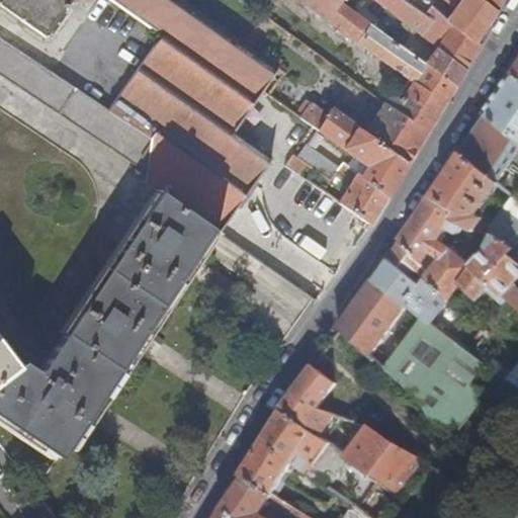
[(72,0),(0,0),(0,5),(46,37),(72,0)]
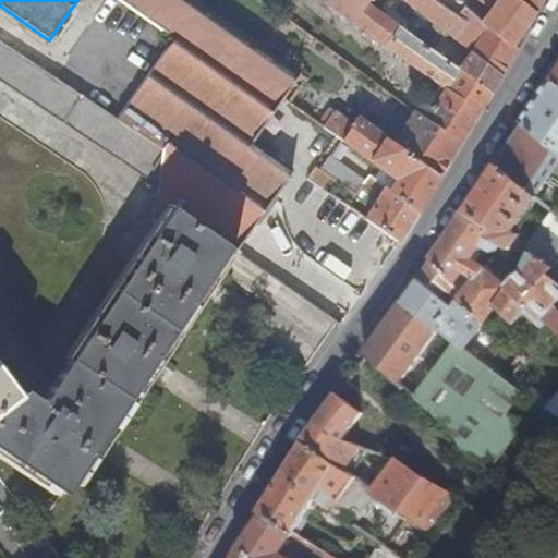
[(235,251),(255,222),(273,197),(292,170),(251,142),(300,74),(270,52),(263,48),(196,0),(120,0),(174,38),(116,121),(160,150),(157,178),(155,192),(159,198),(171,207),(228,246),(235,251)]
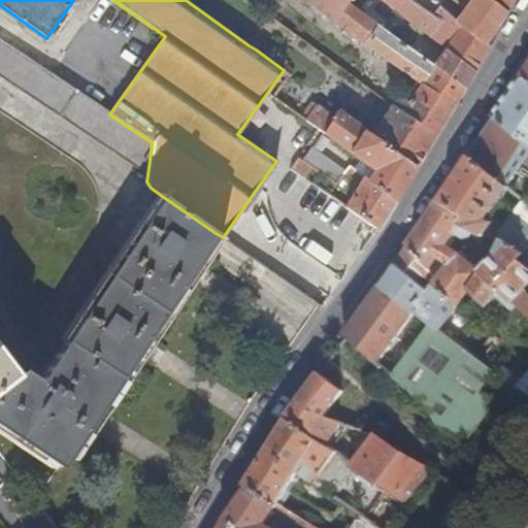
[(434,65),(465,87),(479,65),(491,45),(485,42),(457,21),(439,7),(432,18),(409,0),(305,0),(344,29),(364,44),(377,26),(433,66),(434,65)]
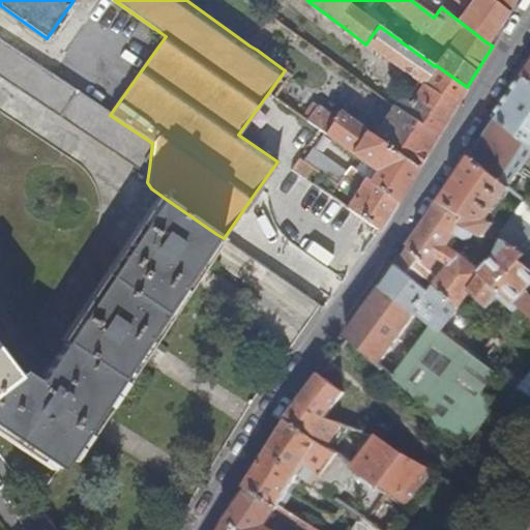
[(431,0),(411,0),(434,18),(441,7),(431,0)]
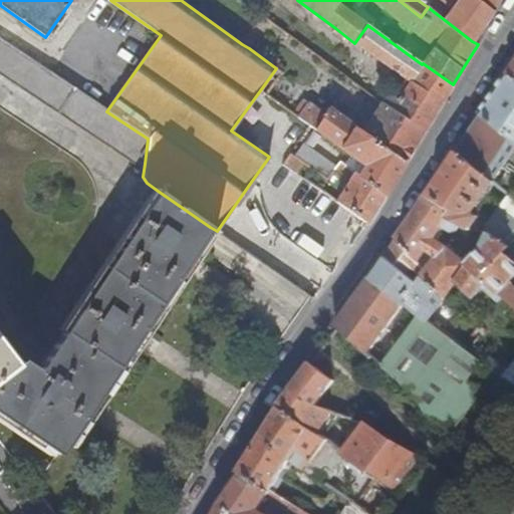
[(418,0),(428,7),(445,20),(452,8),(440,0),(418,0)]
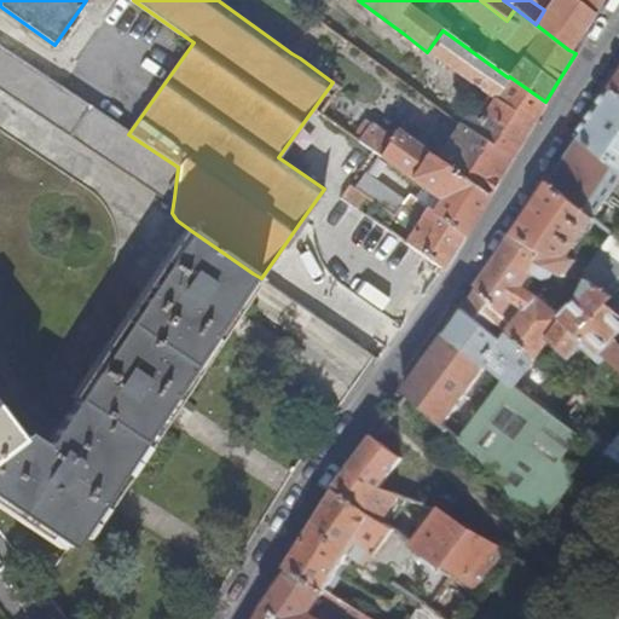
[(530,0),(544,10),(536,24),(568,50),(578,35),(591,16),(571,0),(530,0)]
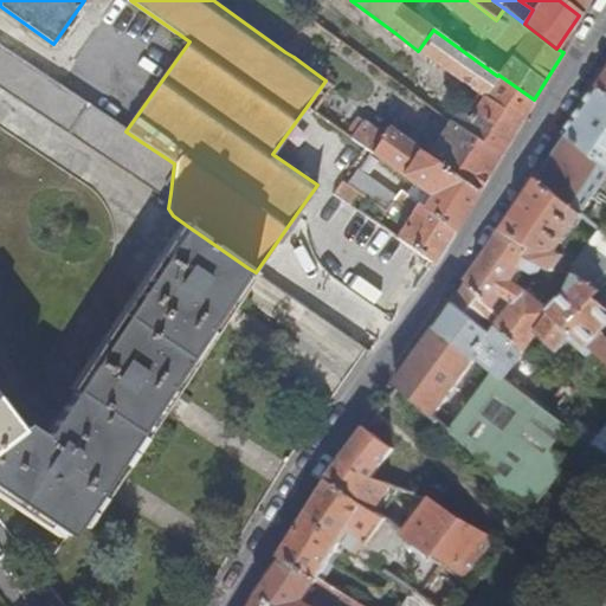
[(559,0),(579,15),(588,0),(559,0)]
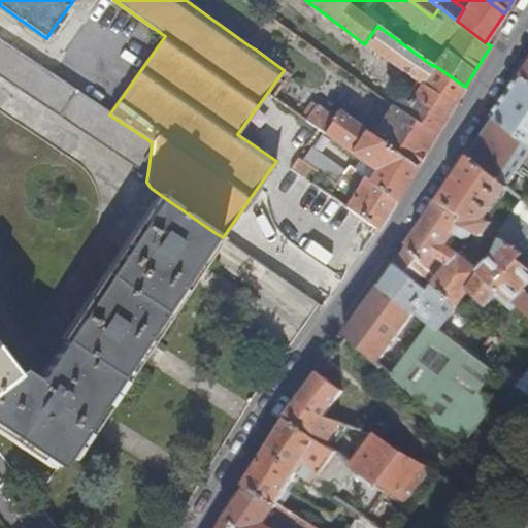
[(291,6),(279,25),(297,37),(309,19),(291,6)]
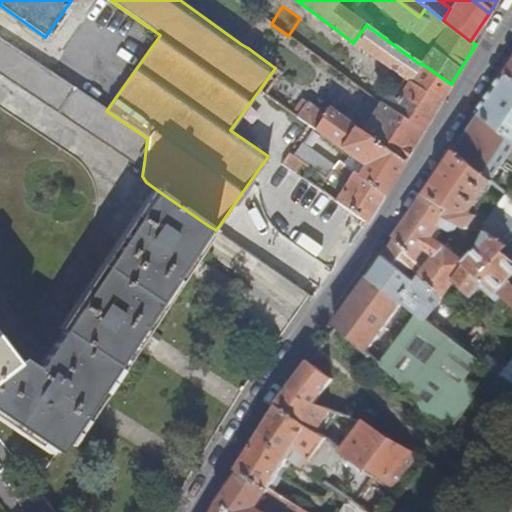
[(288,36),(321,60),(333,42),(327,38),(300,18),(288,36)]
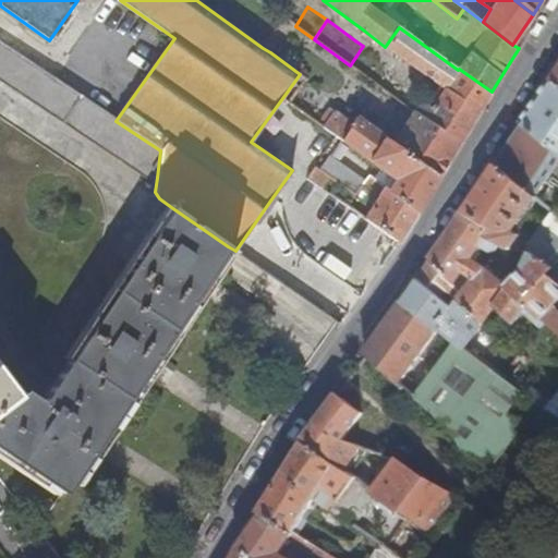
[(435,104),(436,105),(469,129),(478,112),(492,92),(459,69),(458,70),(399,27),(385,47),(397,56),(444,89),(435,104)]
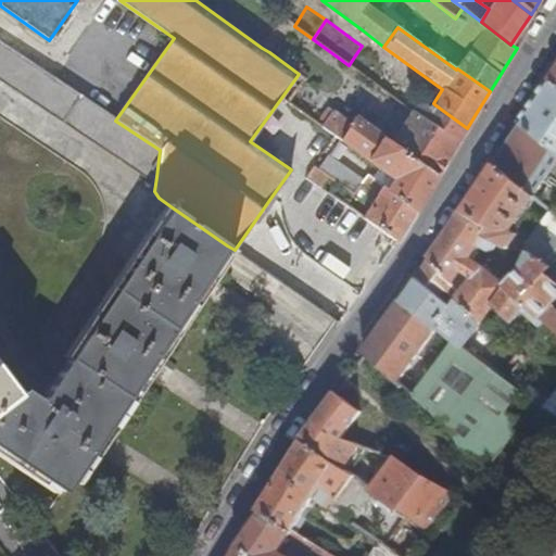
[(363,30),(355,41),(362,46),(369,51),(366,55),(387,68),(395,55),(383,47),(363,30)]
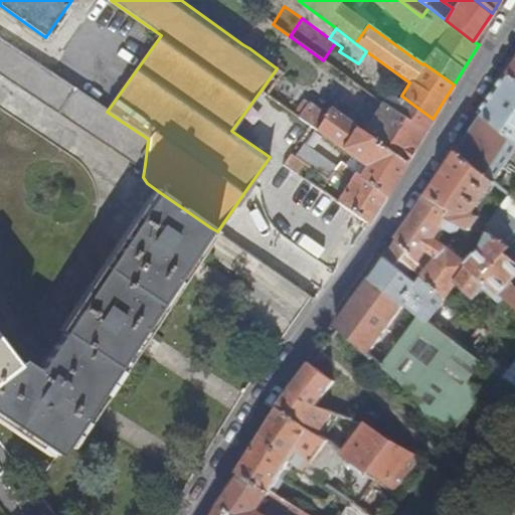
[(242,44),(249,48),(255,40),(248,35),(242,44)]
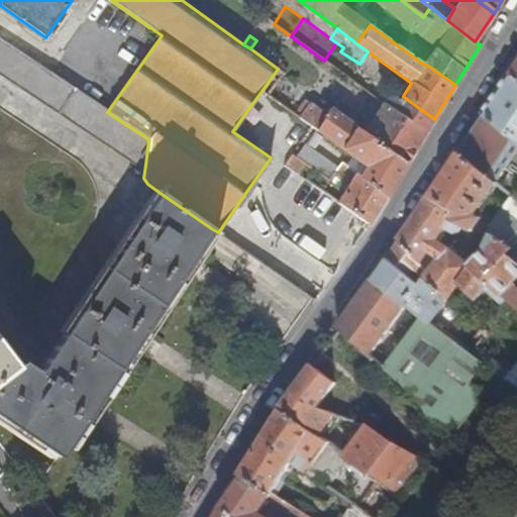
[(0,39),(0,67),(145,165),(148,139),(107,112),(0,39)]
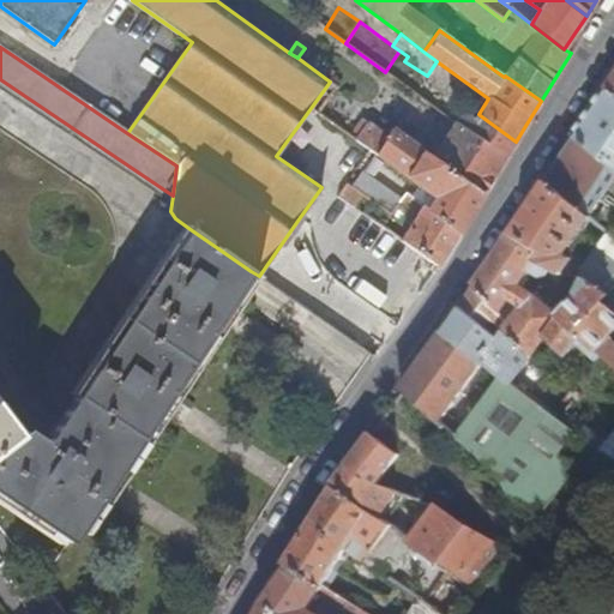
[(421,83),(427,76),(404,61),(408,56),(399,50),(385,72),(456,124),(463,113),(421,83)]
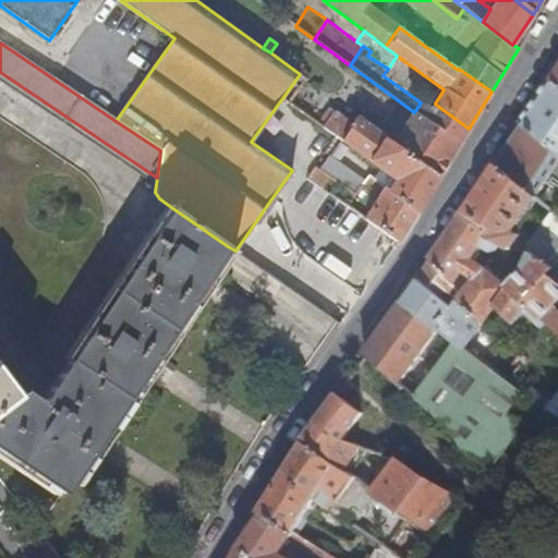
[(444,89),(397,56),(388,69),(383,75),(421,102),(422,101),(433,110),(436,105),(435,104),(444,89)]
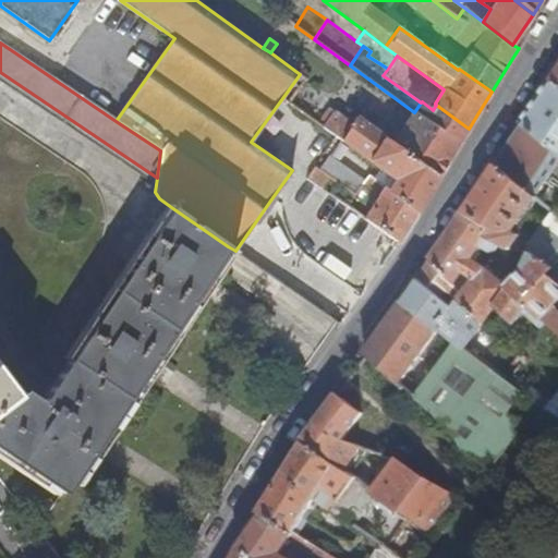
[(557,83),(553,80),(538,101),(522,124),(557,153),(557,83)]
